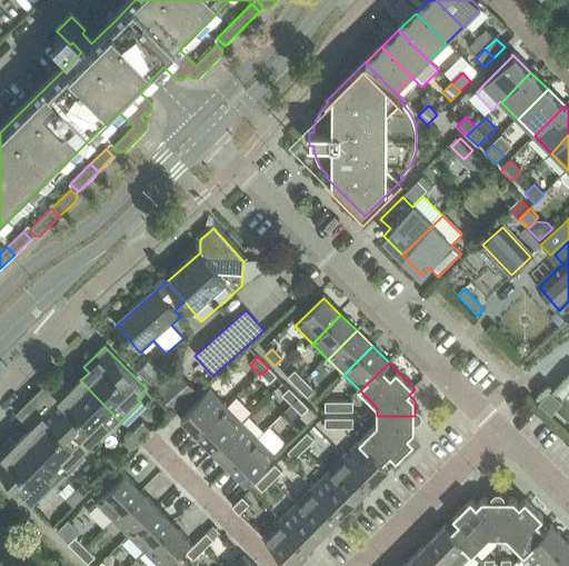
[(268,368),(260,375),(270,384),(277,377),(268,368)]
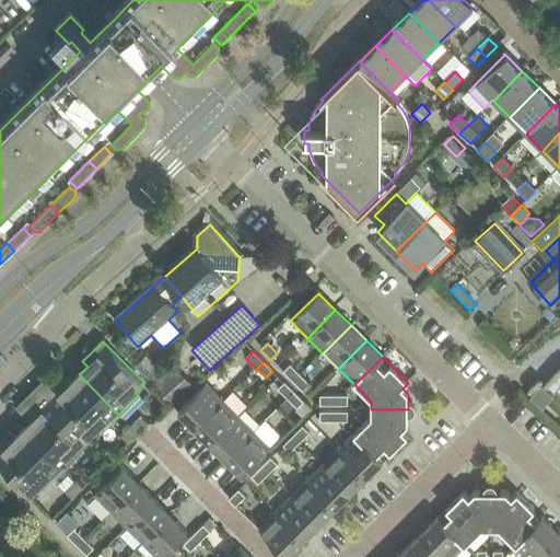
[(293,382),(300,375),(291,366),(283,373),(293,382)]
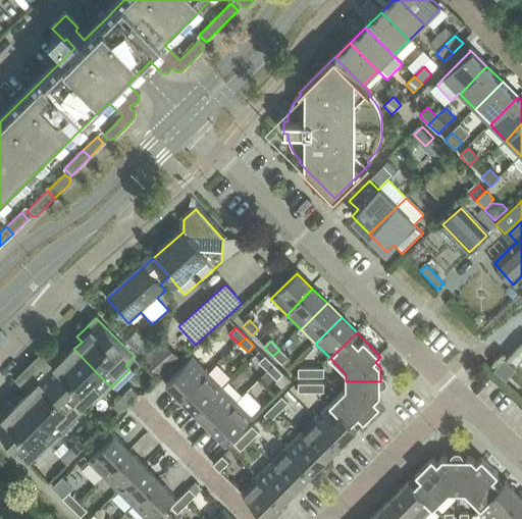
[(164,343),(145,360),(144,361),(161,379),(180,361),(164,343)]
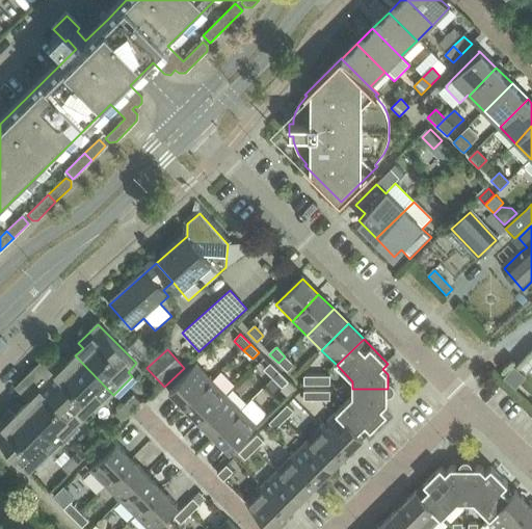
[(113,395),(75,355),(67,364),(54,350),(35,369),(82,417),(90,408),(95,414),(113,395)]
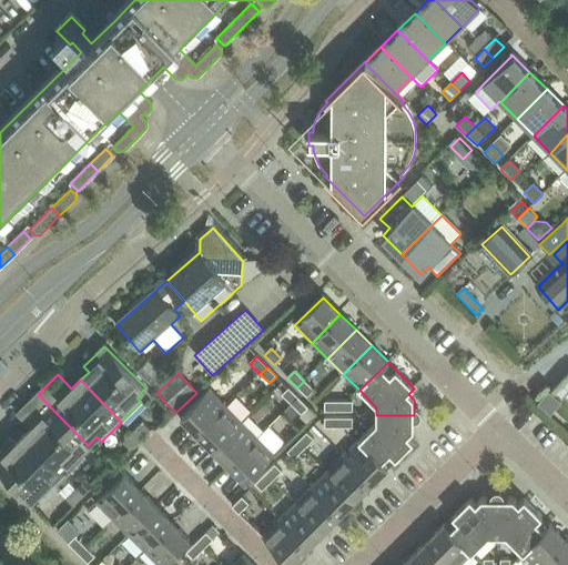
[(304,381),(297,387),(307,397),(314,391),(304,381)]
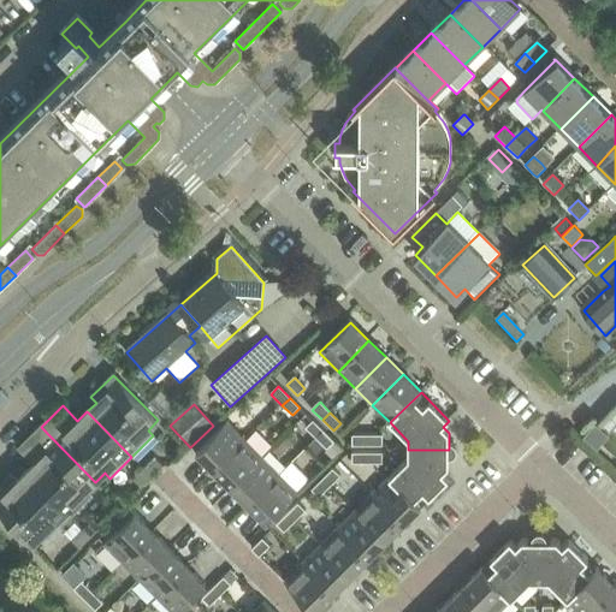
[(317,439),(324,432),(314,421),(306,428),(317,439)]
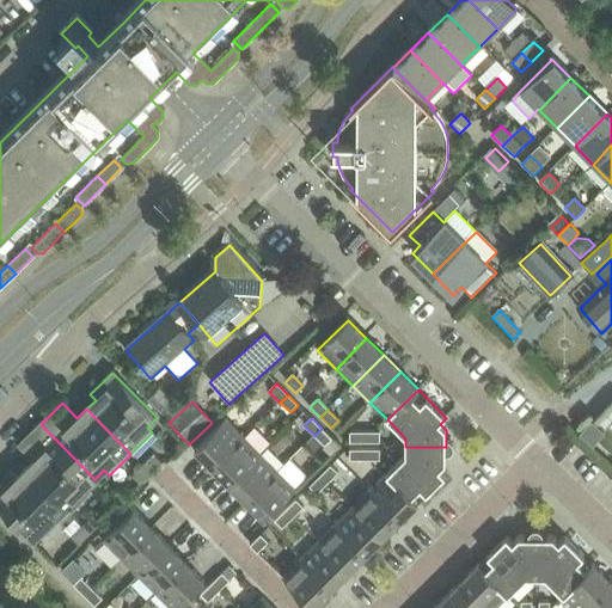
[(213,468),(244,438),(225,421),(195,450),(213,468)]
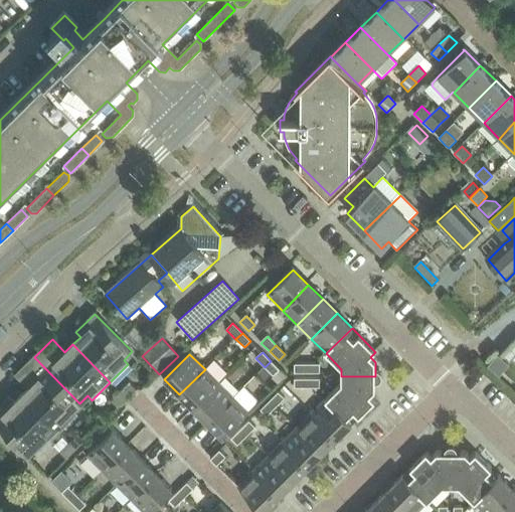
[(72,411),(79,403),(34,357),(16,375),(28,388),(21,395),(58,434),(76,415),(72,411)]
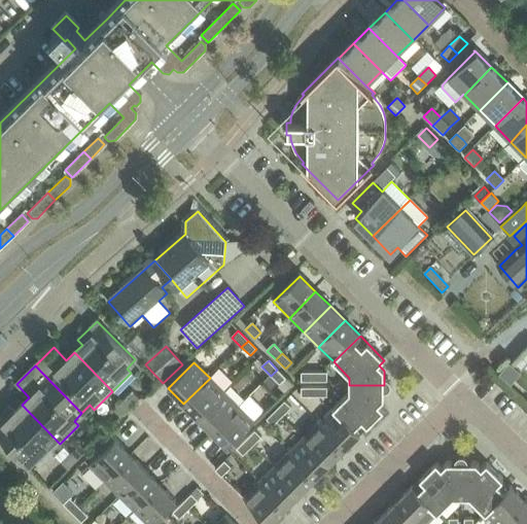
[(510,365),(499,377),(503,380),(511,386),(521,376),(510,365)]
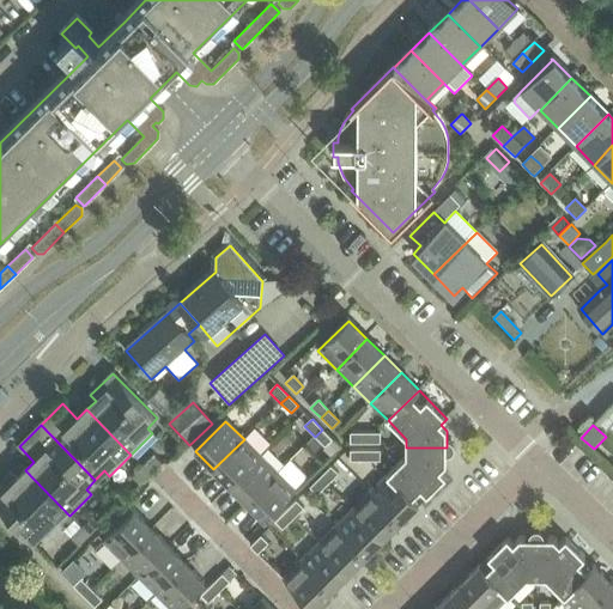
[(322,430),(315,437),(307,446),(315,454),(323,445),(326,448),(325,450),(332,457),(341,448),(322,430)]
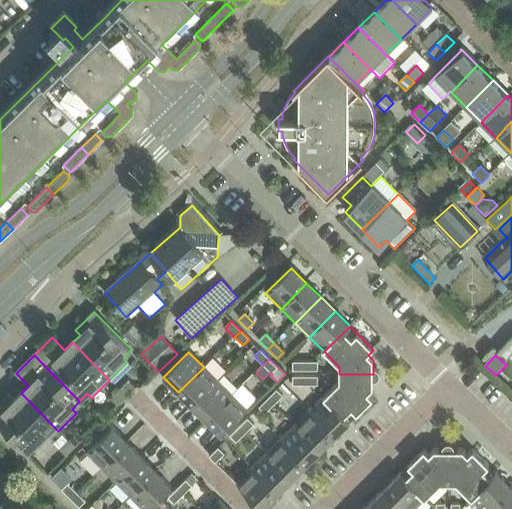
[(306,362),(293,362),(293,371),(306,371),(306,362)]
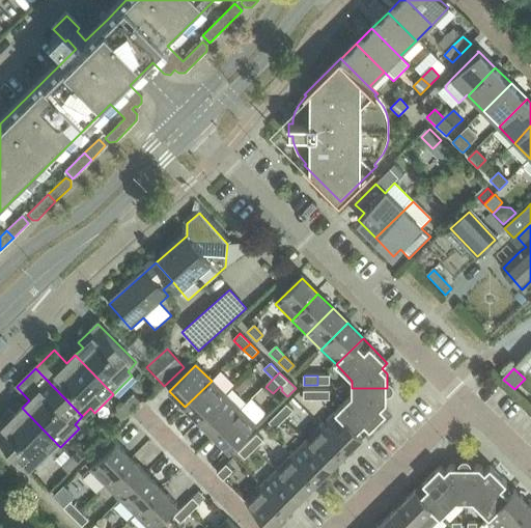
[(330,376),(317,376),(317,385),(330,385),(330,376)]
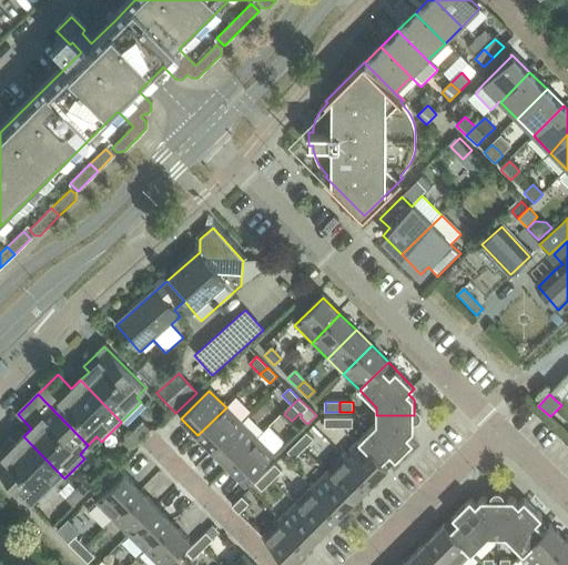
[(214,452),(242,423),(226,407),(198,435),(214,452)]
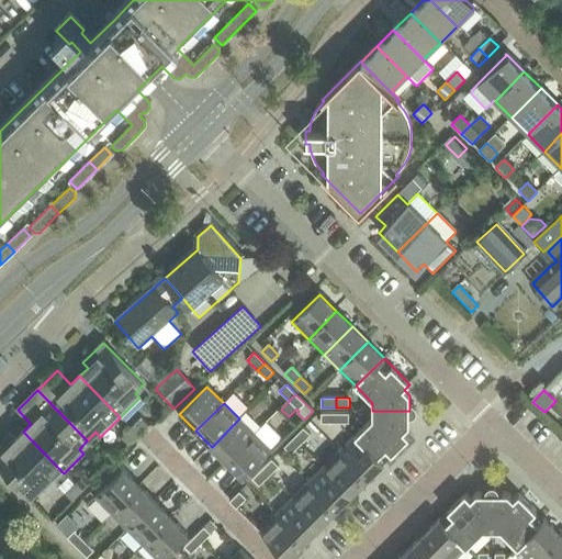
[(409,427),(409,411),(372,411),(372,420),(356,436),(384,464),(409,438),(404,433),(409,427)]
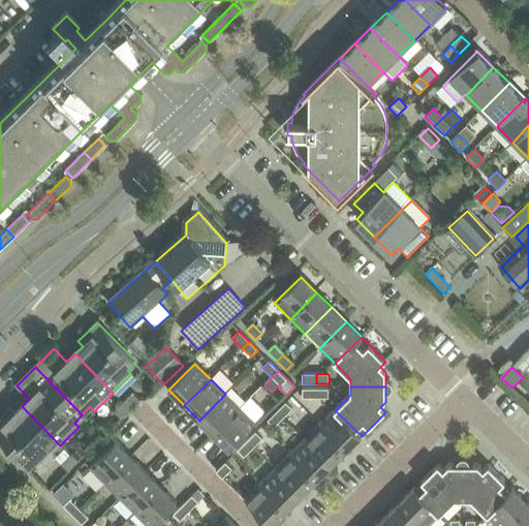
[(303,390),(303,399),(315,399),(315,390),(303,390)]
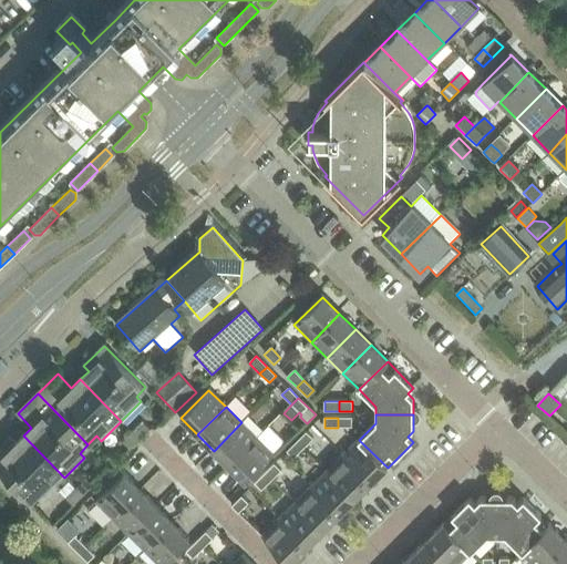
[(338,418),(338,428),(352,428),(352,418),(338,418)]
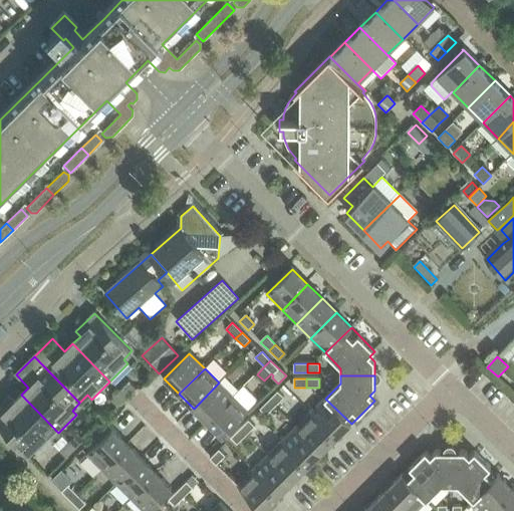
[(208,423),(234,398),(219,382),(194,409),(208,423)]
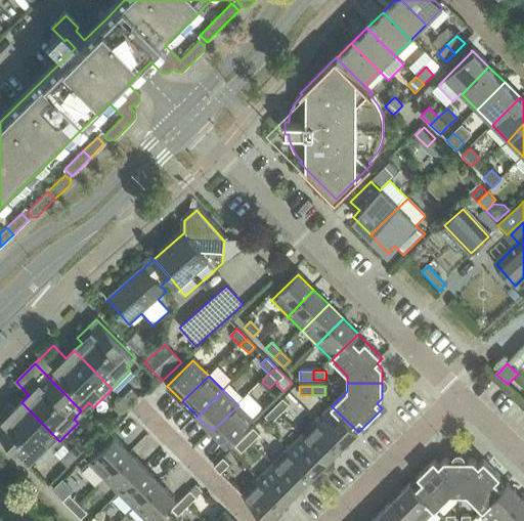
[(123,399),(129,406),(138,397),(132,391),(123,399)]
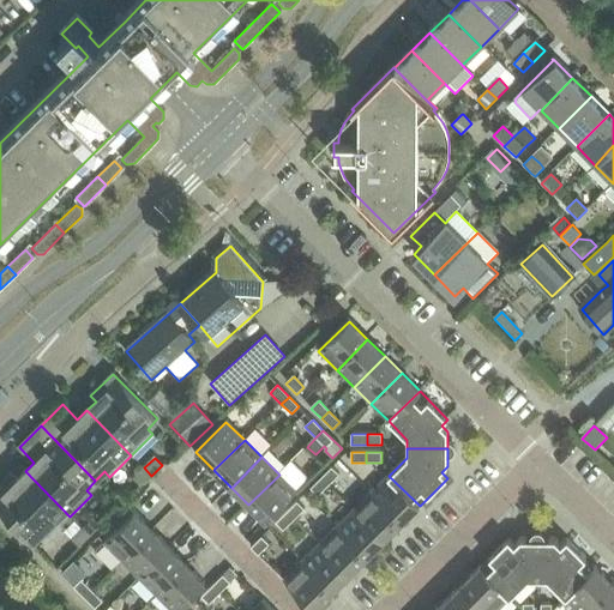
[(140,487),(151,476),(144,467),(133,478),(140,487)]
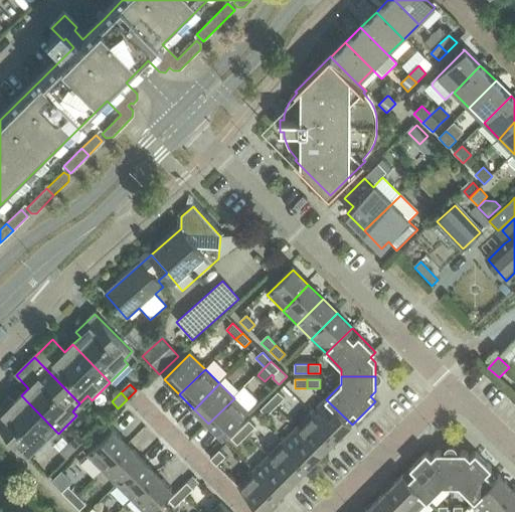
[(271,400),(277,407),(285,399),(279,392),(271,400)]
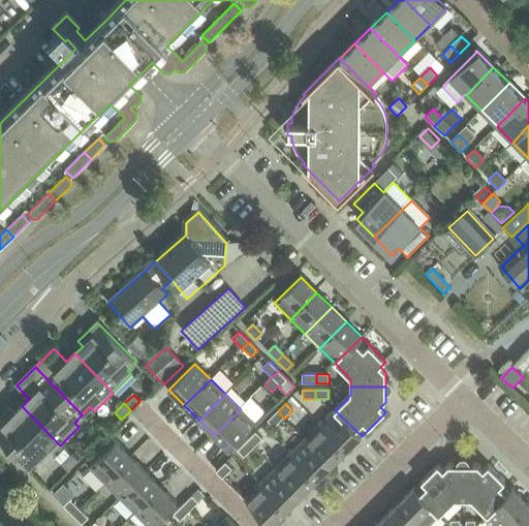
[(41,463),(60,445),(22,406),(13,414),(9,410),(0,419),(0,438),(29,467),(37,459),(41,463)]
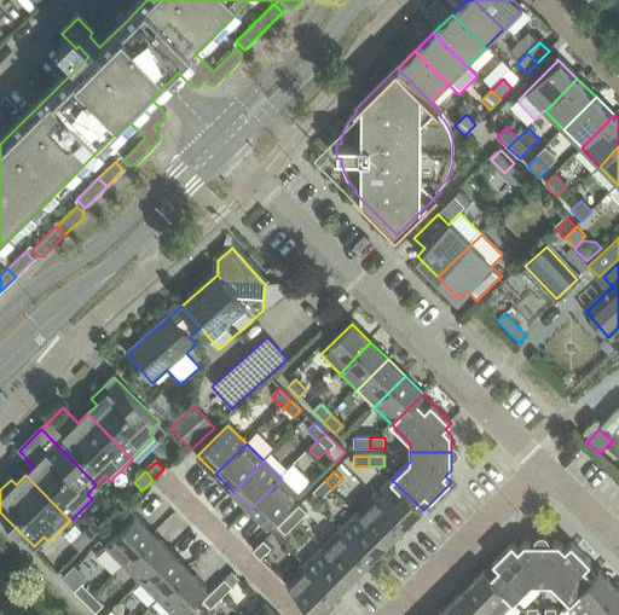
[(282,479),(250,509),(268,527),(300,497),(282,479)]
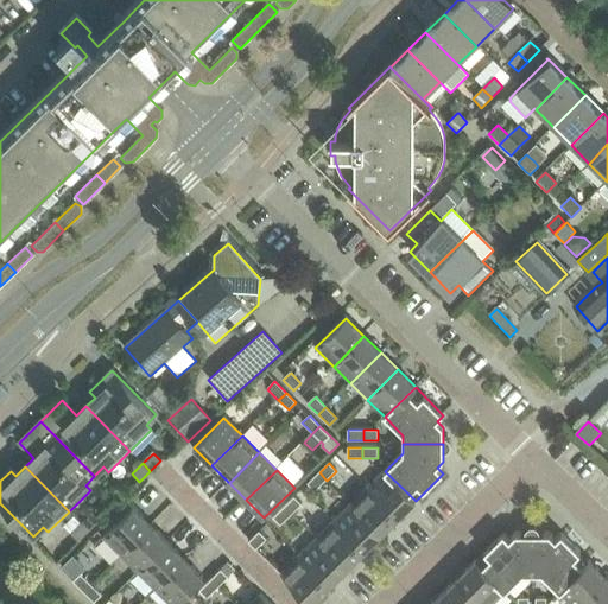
[(398,519),(416,501),(385,471),(368,488),(398,519)]
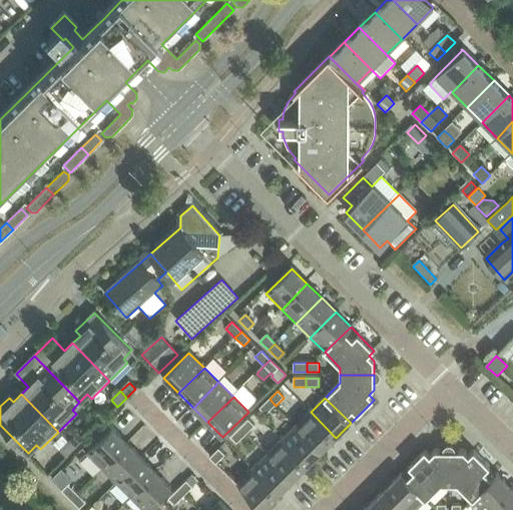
[(266,415),(276,406),(270,399),(260,409),(266,415)]
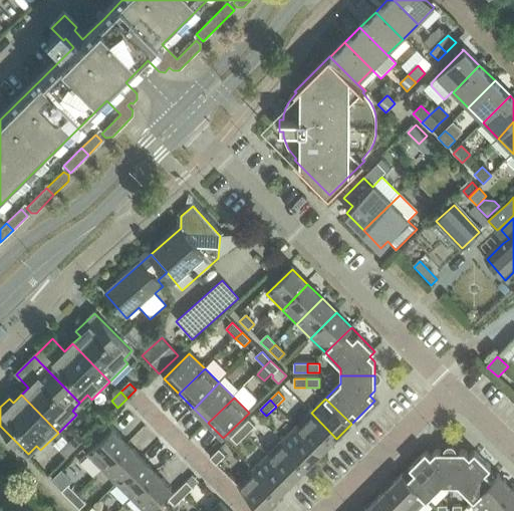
[(321,453),(336,439),(311,413),(296,428),(321,453)]
